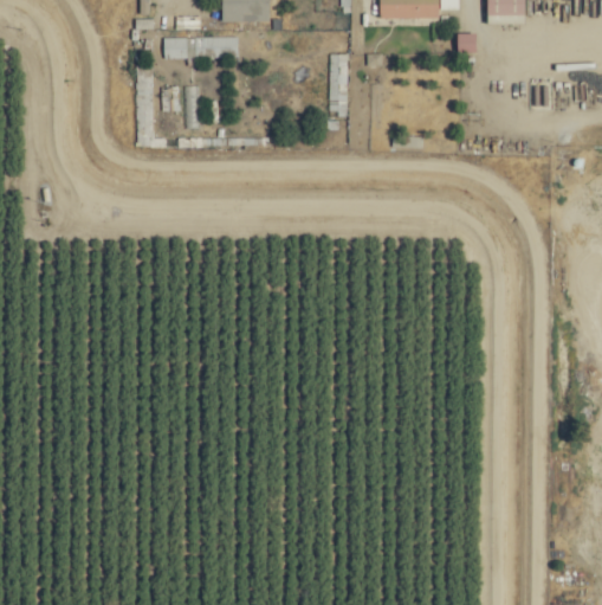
[(150,12),(149,0),(141,0),(141,12),(150,12)]
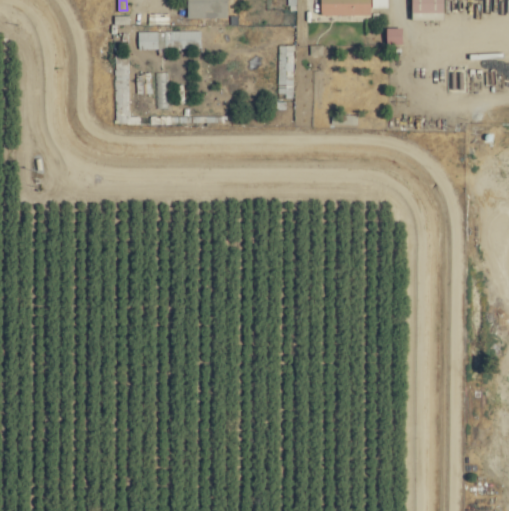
[(188,0),(188,16),(229,16),(228,0),(188,0)]
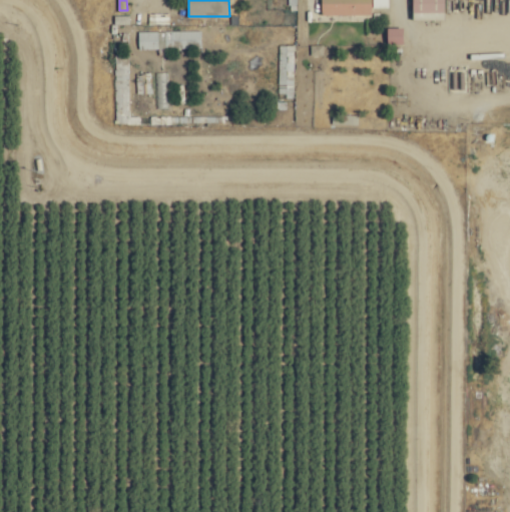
[(322,0),(322,14),(373,14),(373,5),(388,5),(387,0),(322,0)]
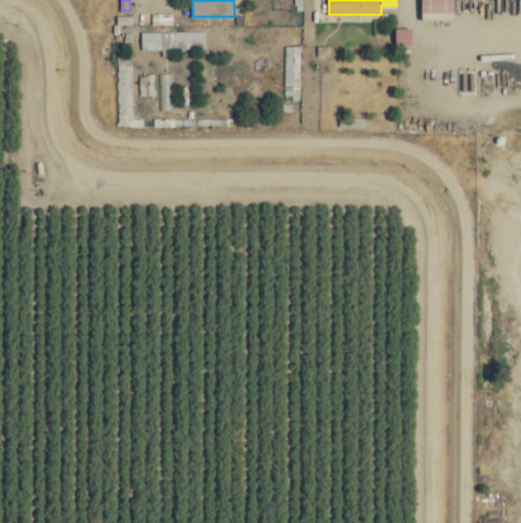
[(423,0),(423,19),(457,19),(457,0),(423,0)]
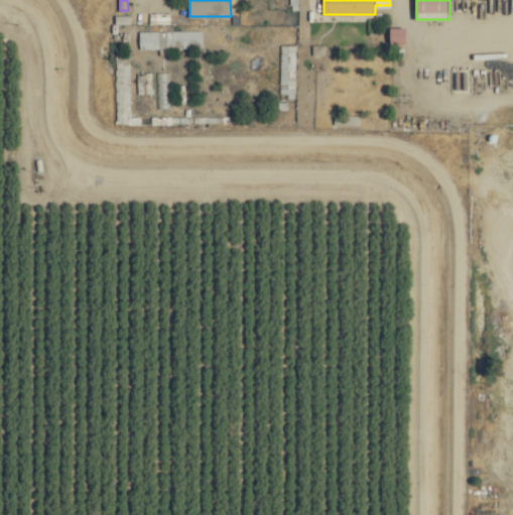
[(202,25),(172,25),(172,31),(139,31),(139,49),(202,49),(202,25)]
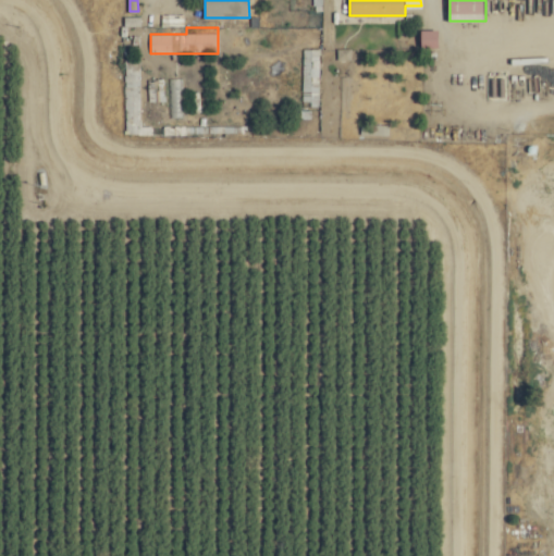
[(440,29),(423,29),(423,47),(440,47),(440,29)]
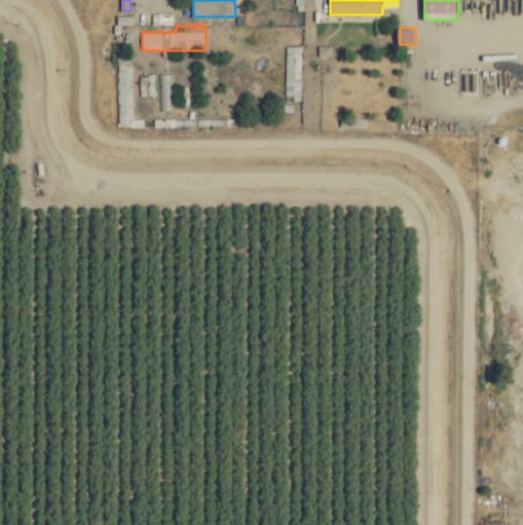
[(286,101),(300,101),(301,47),(286,47),(286,101)]
